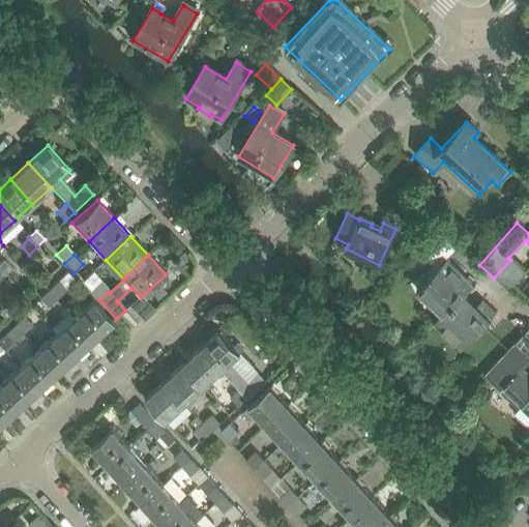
[(441,316),(464,293),(464,294),(473,285),(467,280),(446,259),(415,291),(441,316)]
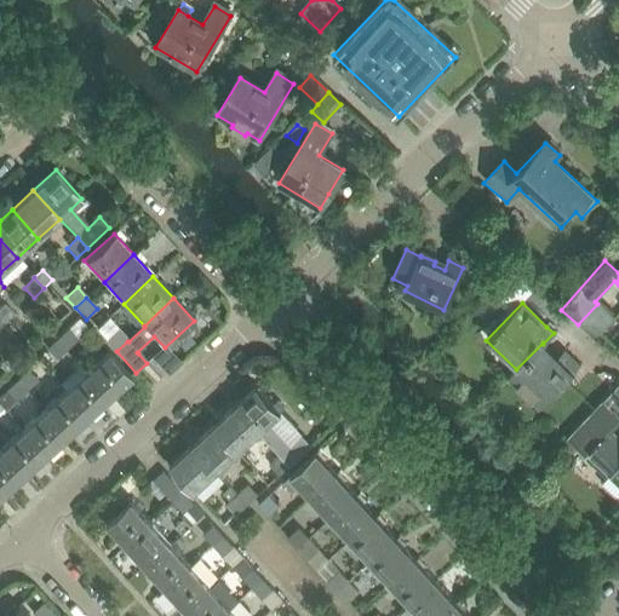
[(595,341),(600,335),(614,320),(597,304),(578,324),(595,341)]
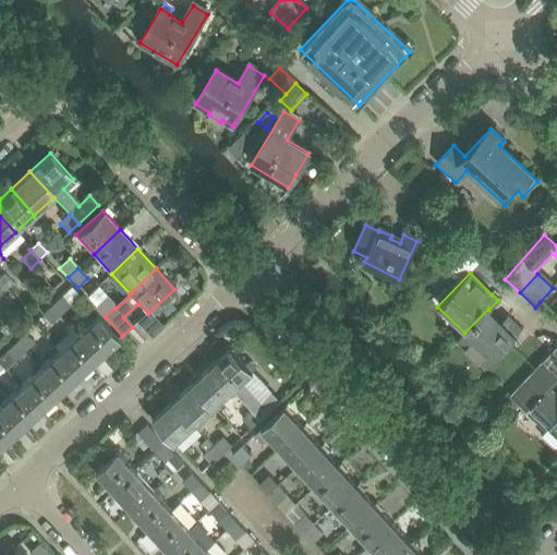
[(12,286),(2,276),(0,278),(0,292),(2,294),(12,286)]
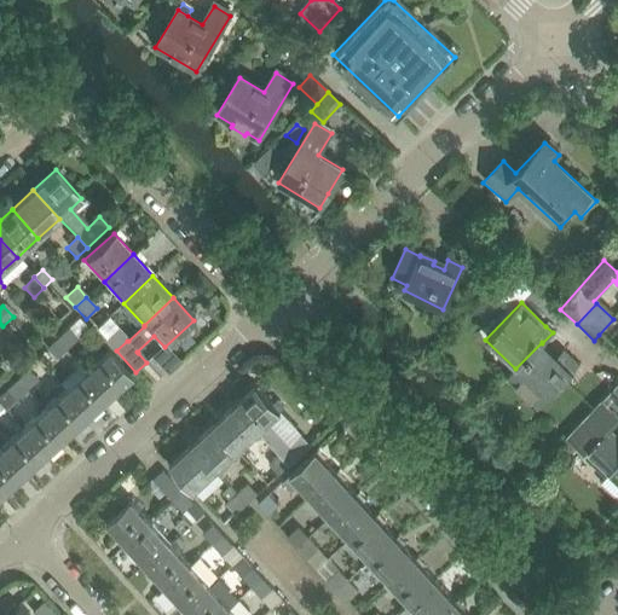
[(617,323),(613,319),(599,335),(617,352),(617,323)]
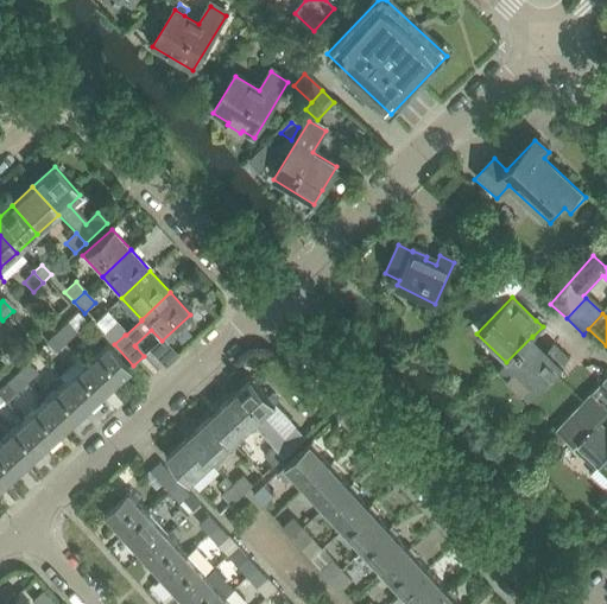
[(76,335),(65,323),(55,334),(64,344),(76,335)]
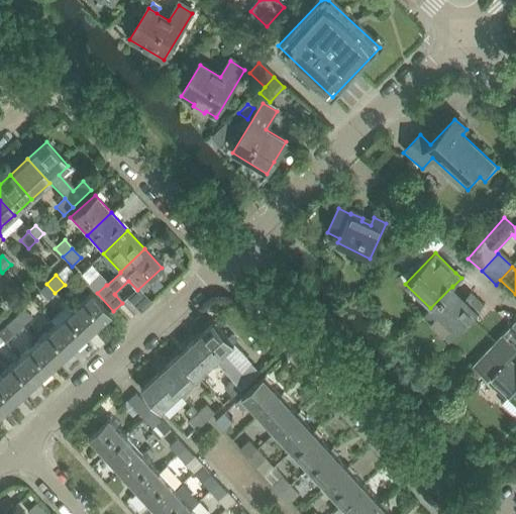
[(106,285),(98,275),(88,284),(97,293),(106,285)]
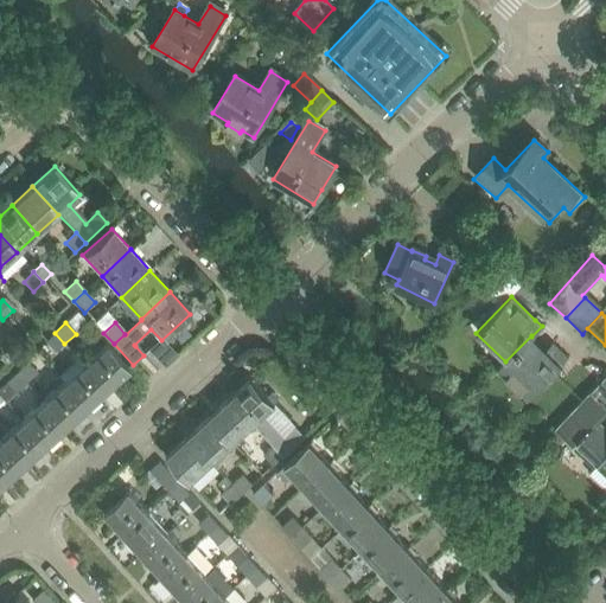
[(44,342),(55,353),(64,344),(55,333),(44,342)]
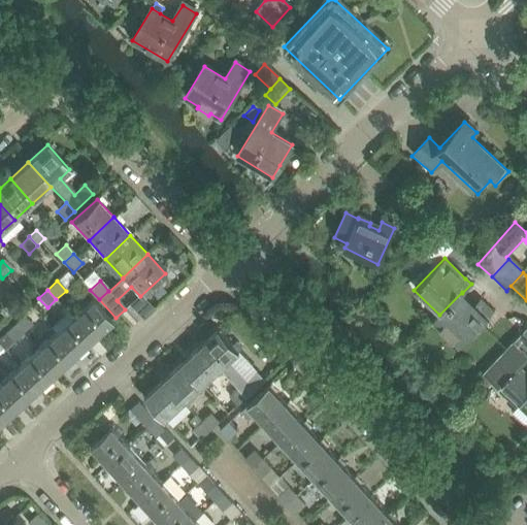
[(462,292),(439,315),(432,322),(459,348),(493,313),(480,300),(475,305),(462,293),(462,292)]
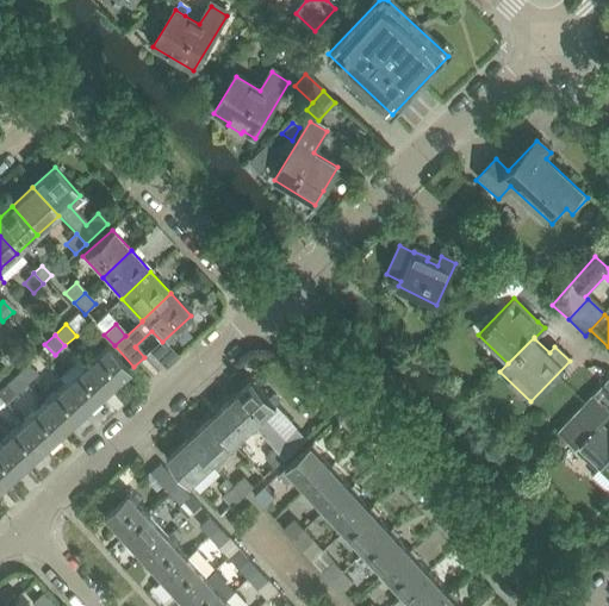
[(129,372),(106,347),(85,367),(107,392),(129,372)]
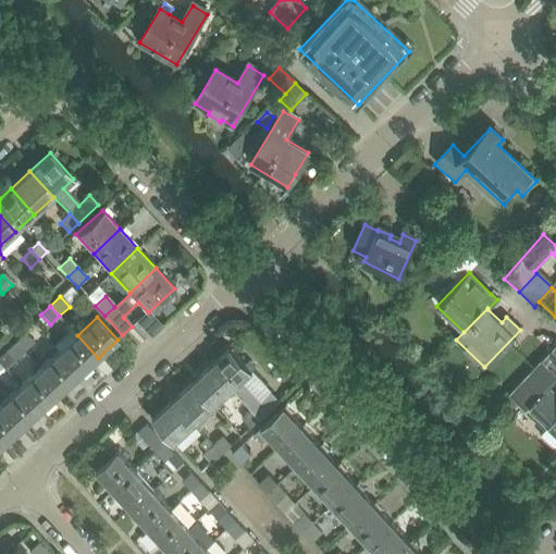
[(8,322),(0,329),(0,331),(4,337),(13,329),(8,322)]
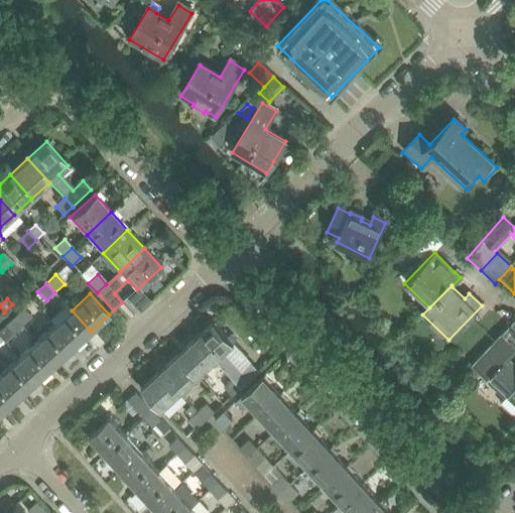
[(31,318),(22,309),(12,317),(21,328),(31,318)]
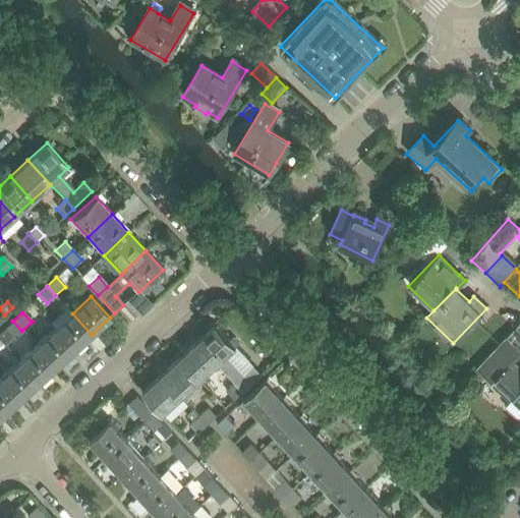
[(54,330),(73,351),(92,335),(72,313),(54,330)]
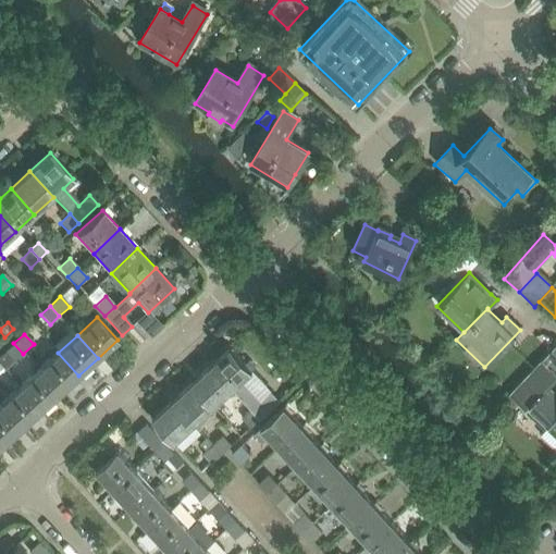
[(0,367),(3,371),(23,354),(13,343),(0,355),(0,367)]
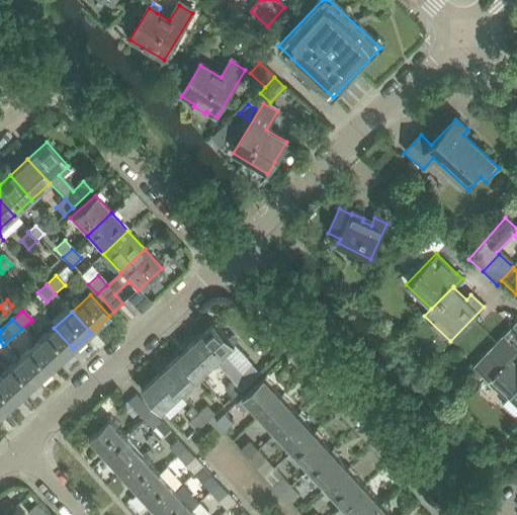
[(507,401),(503,406),(516,419),(516,368),(509,361),(516,352),(516,322),(474,369),(507,401)]
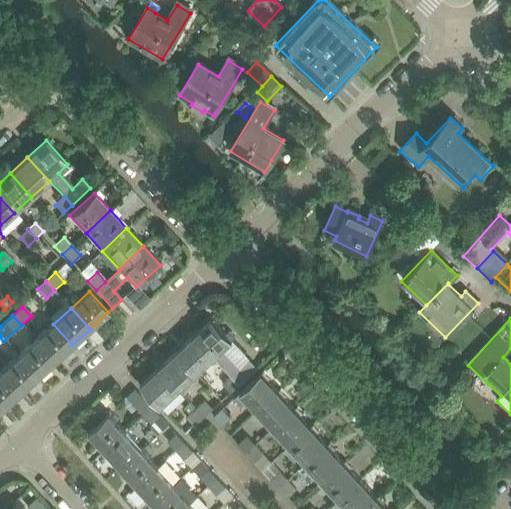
[(231,377),(239,386),(257,370),(249,361),(232,342),(211,320),(193,337),(214,359),(231,377)]
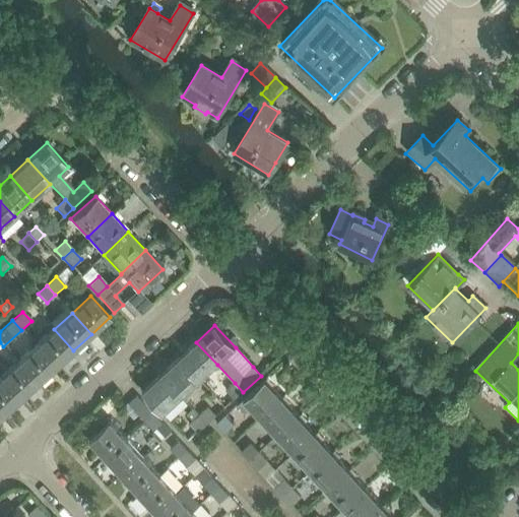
[(36,346),(56,367),(73,350),(54,329),(36,346)]
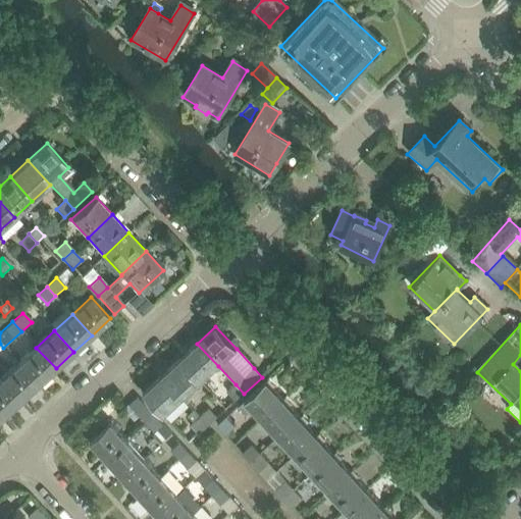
[(218,366),(197,344),(178,360),(200,382),(218,366)]
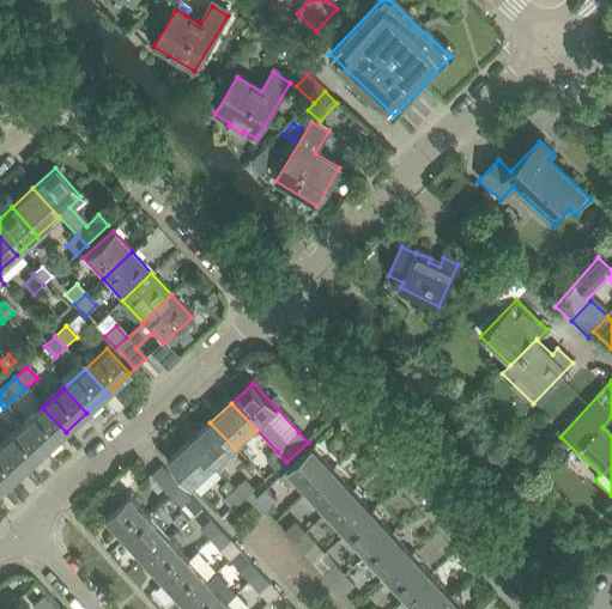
[(22,427),(44,452),(66,432),(42,408),(22,427)]
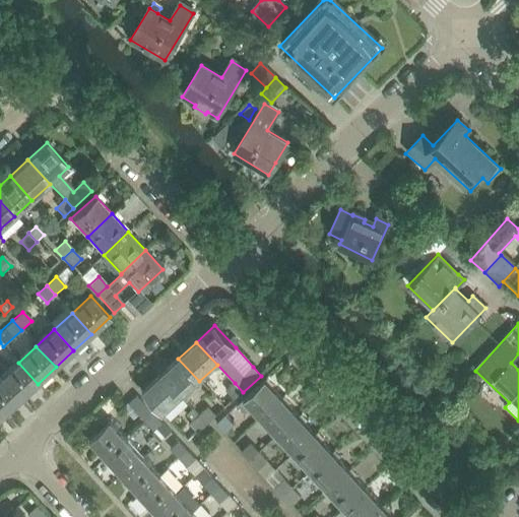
[(199,381),(178,359),(160,376),(181,398),(199,381)]
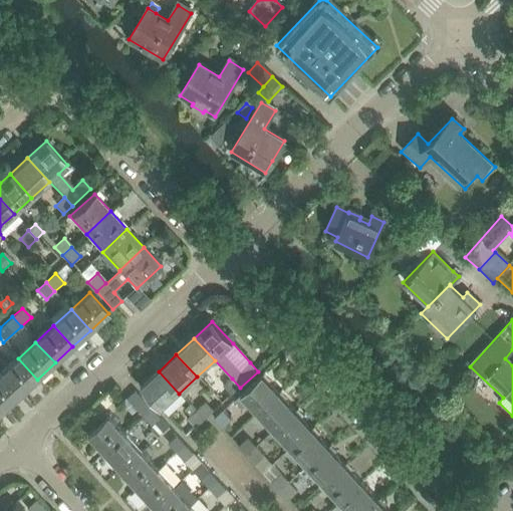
[(0,374),(19,396),(37,379),(18,358),(0,374)]
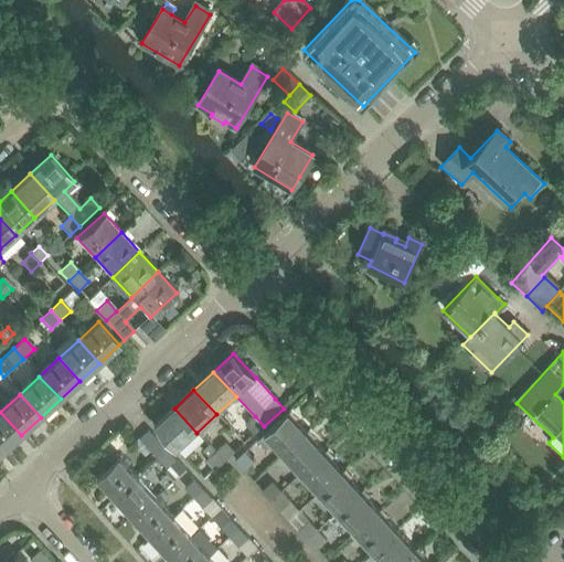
[(153,427),(177,452),(197,433),(174,409),(153,427)]
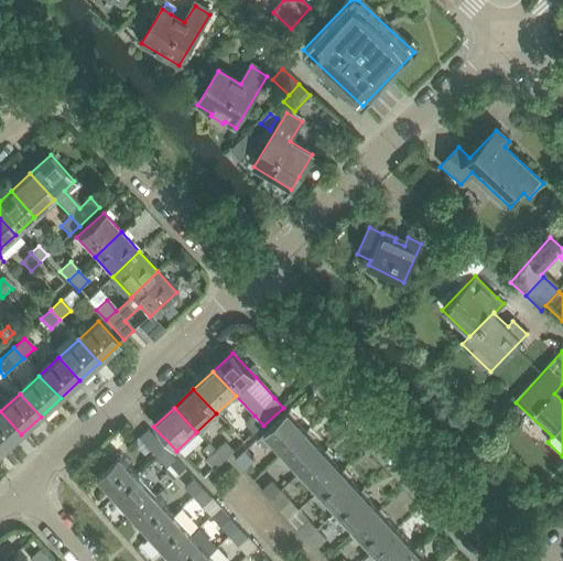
[(0,450),(2,452),(21,434),(0,411),(0,450)]
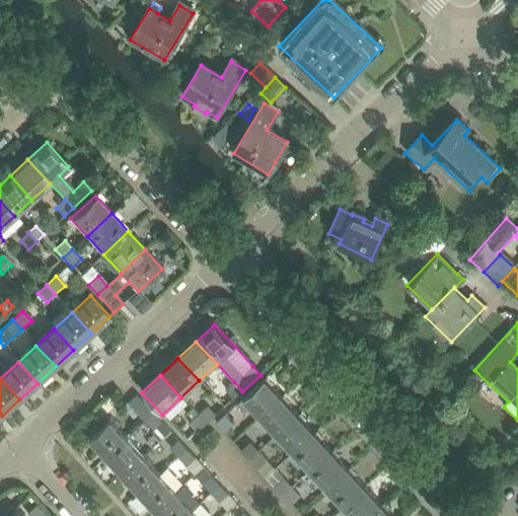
[(244,413),(249,408),(259,418),(281,397),(265,379),(236,404),(244,413)]
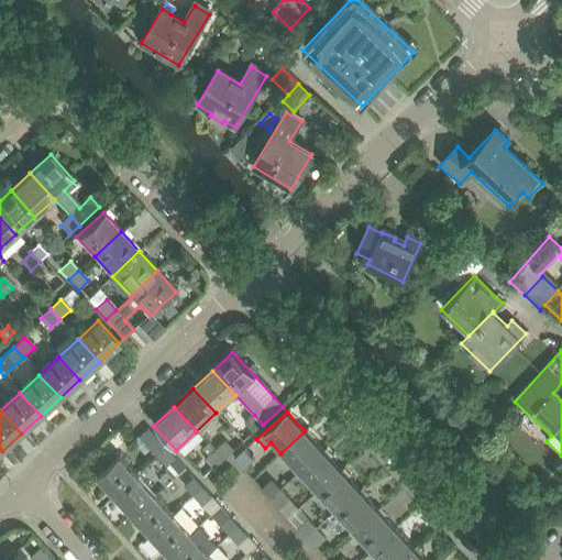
[(243,442),(253,435),(263,425),(254,415),(244,425),(239,429),(228,418),(224,421),(243,442)]
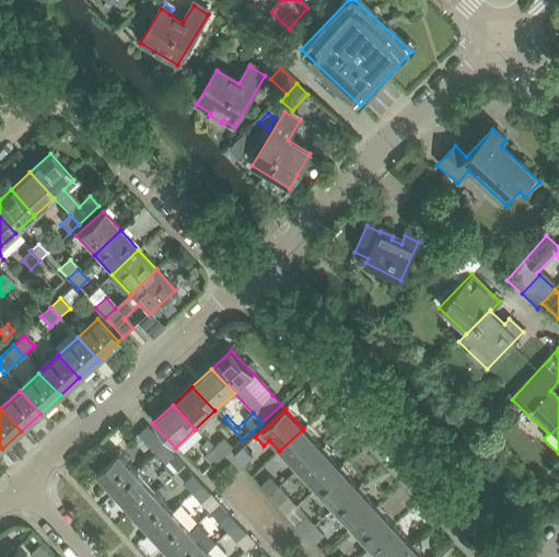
[(165,448),(148,428),(138,437),(156,456),(165,448)]
